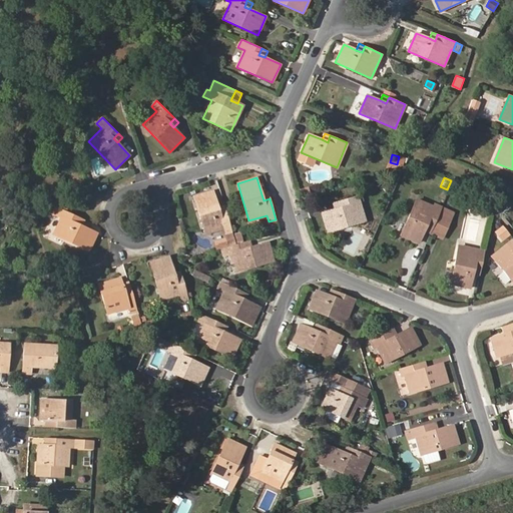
[(234,238),(226,211),(219,213),(218,208),(212,191),(193,197),(205,233),(223,228),(226,241),(234,238)]
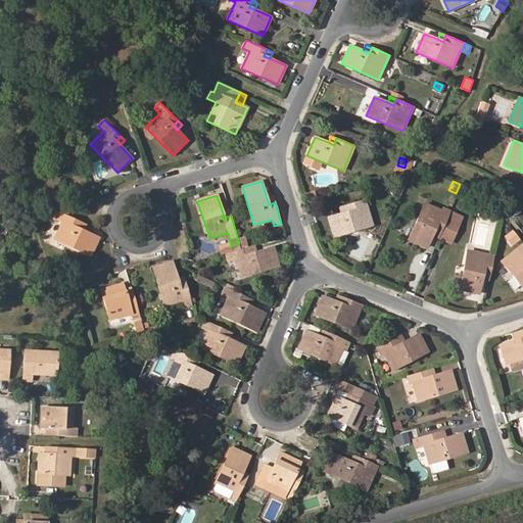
[(334,237),(372,225),(364,199),(345,204),(347,211),(342,214),(328,218),(334,237)]
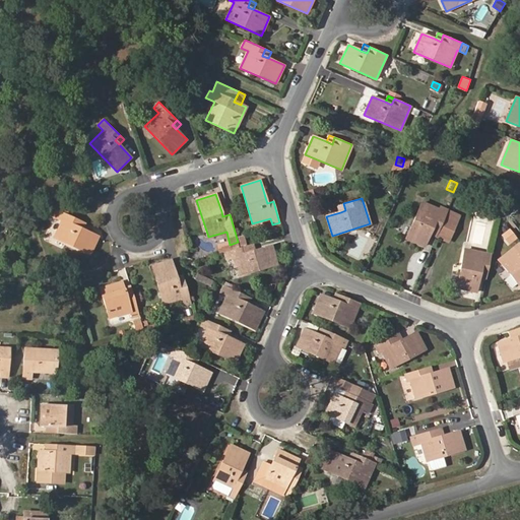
[(483,214),(489,207),(481,200),(473,208),(483,214)]
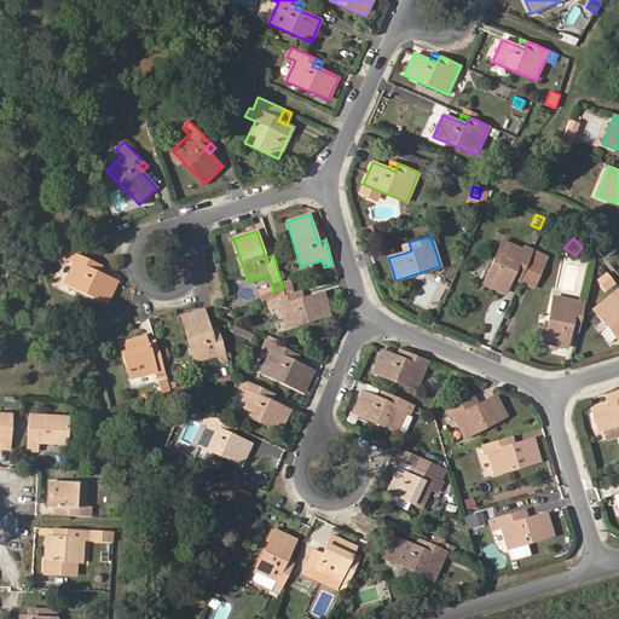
[(512,278),(515,271),(522,273),(531,256),(533,250),(524,247),(522,250),(502,241),(484,283),(505,293),(512,278)]
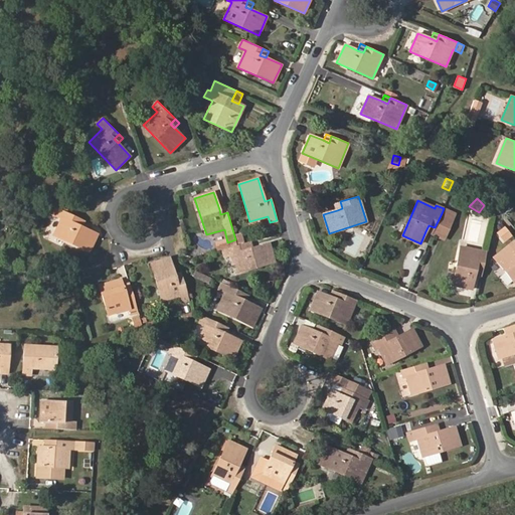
[(492,212),(484,205),(479,212),(489,218),(492,212)]
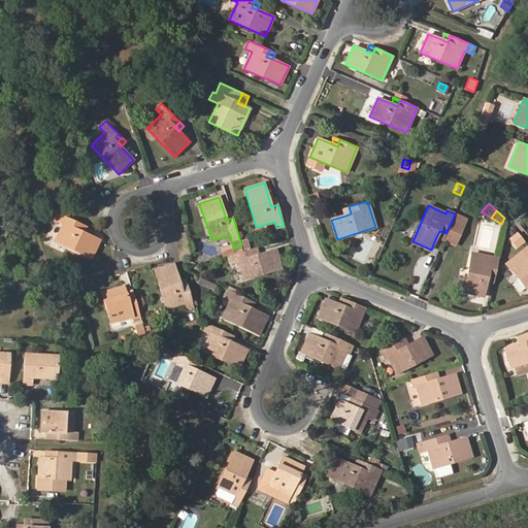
[(84,232),(78,230),(80,223),(60,213),(57,221),(63,224),(55,241),(92,259),(100,239),(84,232)]
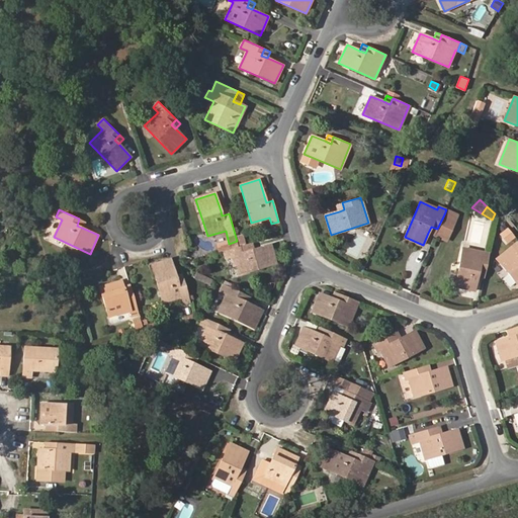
[(455,220),(457,214),(446,209),(444,214),(455,220)]
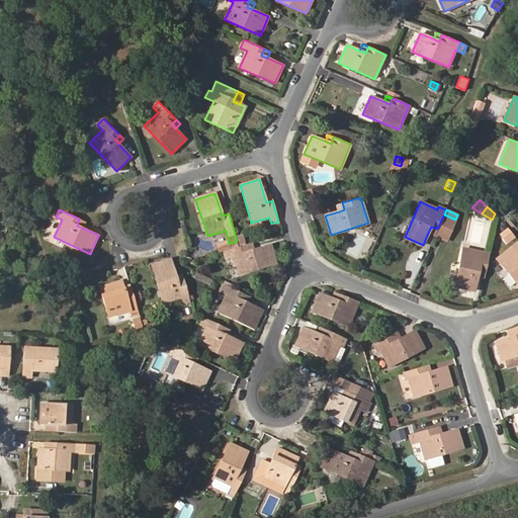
[(449,233),(455,220),(444,214),(437,229),(449,233)]
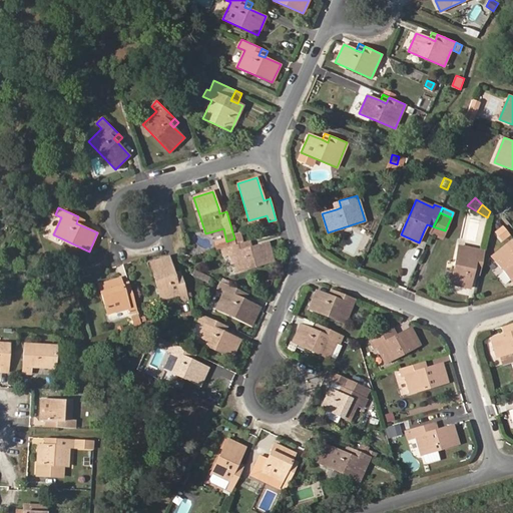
[(81,225),(84,219),(78,216),(76,223),(81,225)]
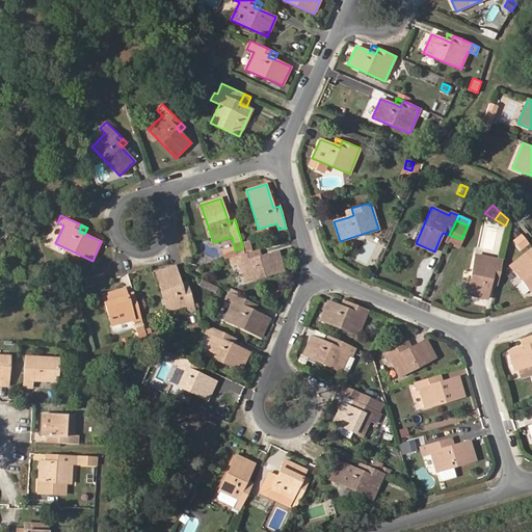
[(446,242),(449,235),(443,233),(440,239),(446,242)]
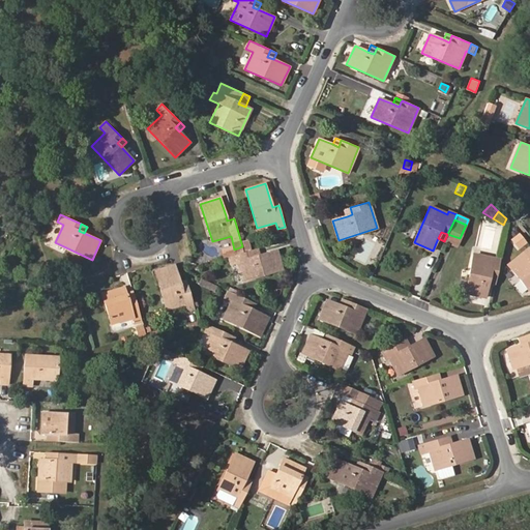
[(457,246),(460,238),(447,234),(444,241),(457,246)]
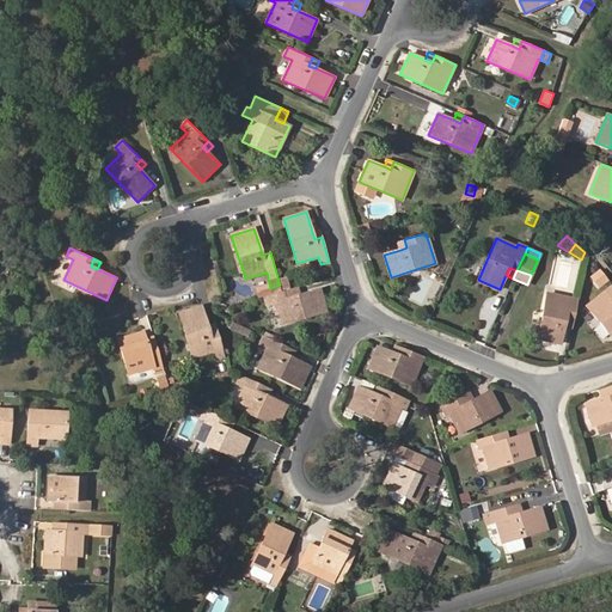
[(607,281),(599,270),(592,276),(599,287),(607,281)]
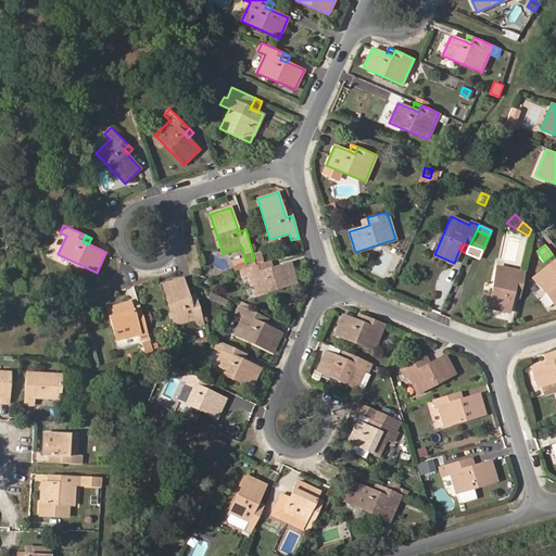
[(295,283),(290,262),(272,267),(265,269),(263,262),(240,268),(242,277),(250,275),(255,294),(295,283)]
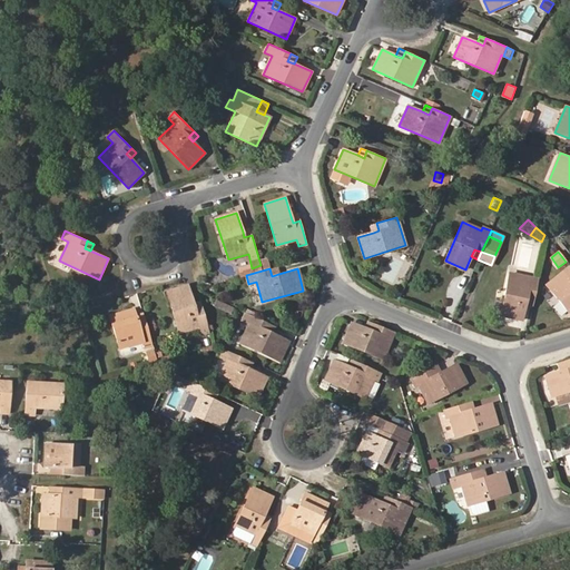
[(569,279),(563,272),(546,285),(569,314),(569,279)]
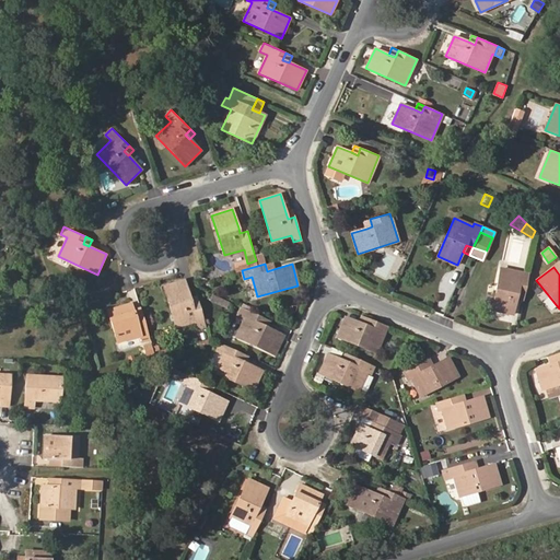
[(516,299),(517,292),(525,294),(528,275),(500,269),(491,310),(513,314),(516,299)]
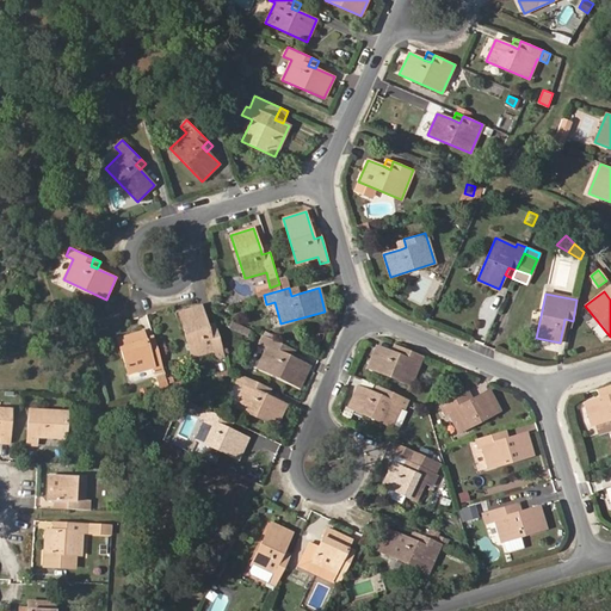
[(224,356),(217,331),(209,333),(208,326),(201,306),(178,313),(192,357),(214,350),(216,358),(224,356)]
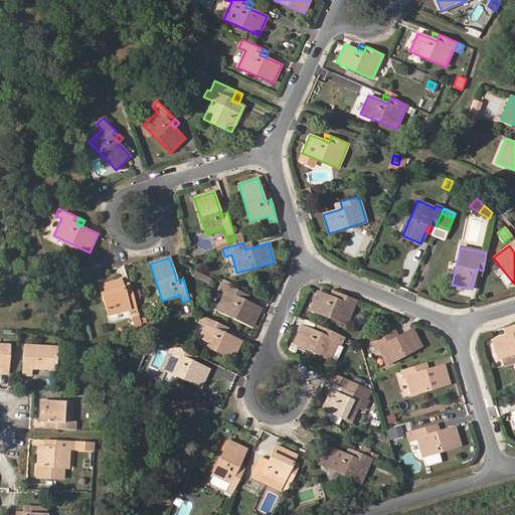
[(210,277),(196,271),(194,276),(207,283),(210,277)]
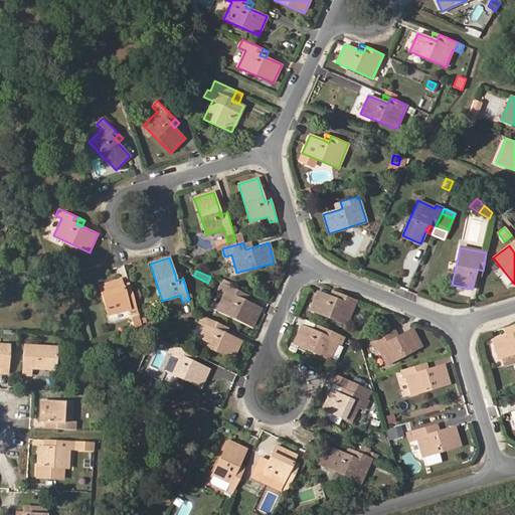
[(138,312),(133,295),(126,297),(123,286),(121,279),(99,286),(108,315),(129,309),(131,315),(138,312)]
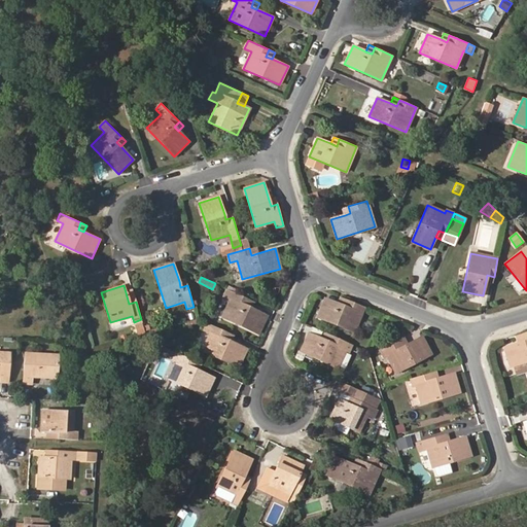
[(251,308),(245,306),(248,299),(227,289),(223,296),(231,300),(222,317),(258,334),(267,316),(251,308)]
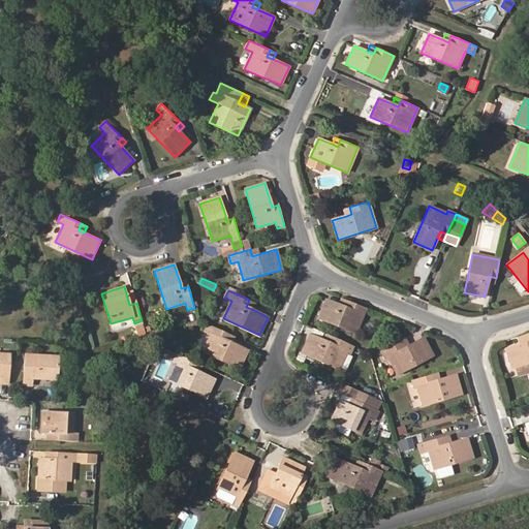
[(136,303),(132,291),(126,293),(129,305),(136,303)]
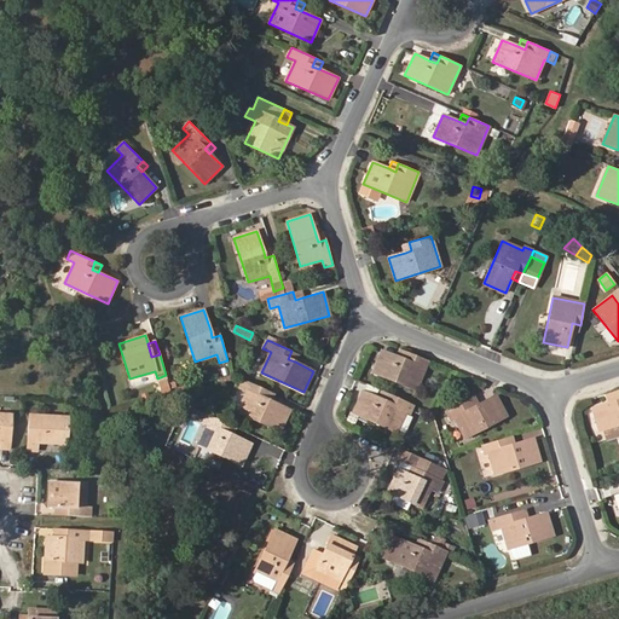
[(404,359),(408,353),(400,350),(397,357),(404,359)]
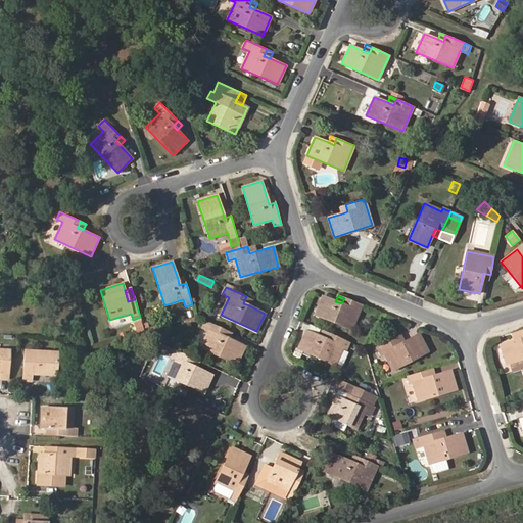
[(249,305),(252,299),(246,296),(243,303),(249,305)]
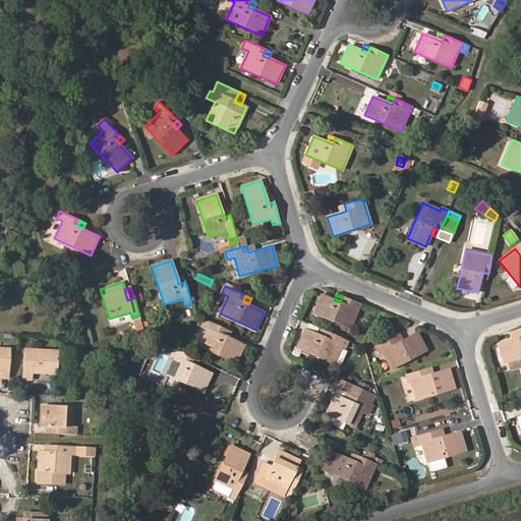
[(350,329),(360,303),(343,297),(340,302),(334,300),(322,295),(313,313),(350,329)]
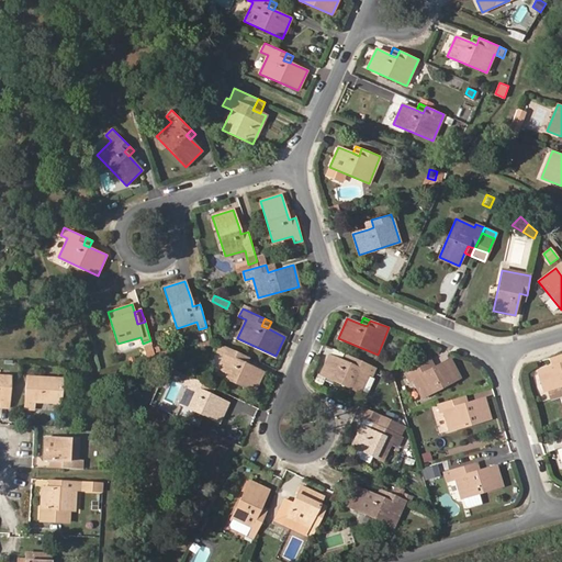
[(246,363),(239,361),(242,353),(220,344),(216,351),(224,356),(215,374),(254,392),(263,372),(246,363)]
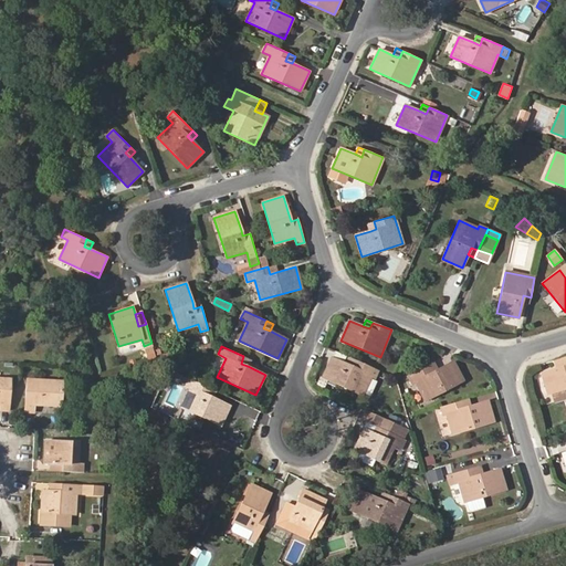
[(248,366),(251,359),(243,356),(241,364),(248,366)]
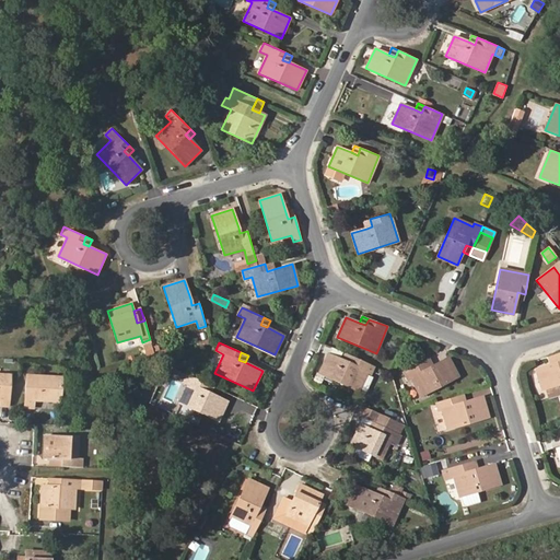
[(559,384),(559,352),(556,354),(558,362),(550,364),(536,369),(541,389),(545,388),(558,385),(559,384)]
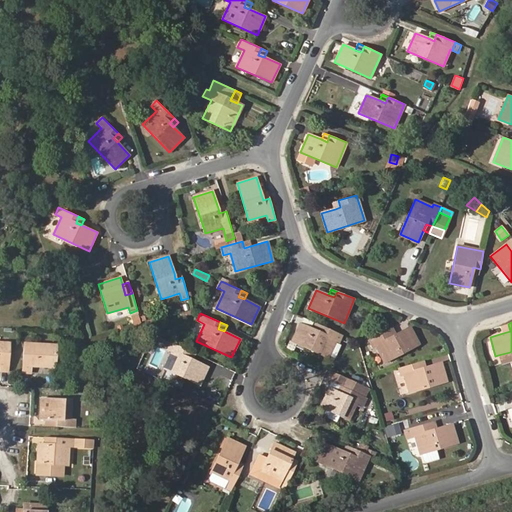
[(318,332),(321,326),(315,323),(312,329),(318,332)]
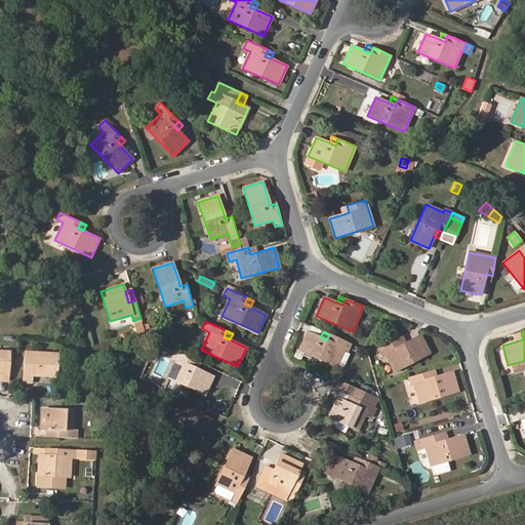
[(348,351),(351,344),(329,334),(326,340),(320,337),(308,332),(299,350),(335,367),(344,349),(348,351)]
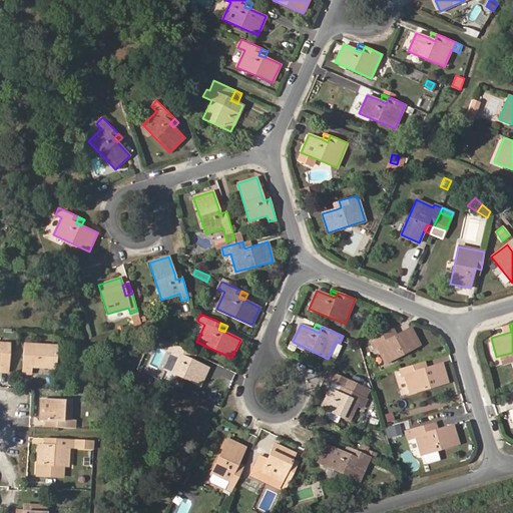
[(511,332),(509,325),(502,327),(504,334),(511,332)]
